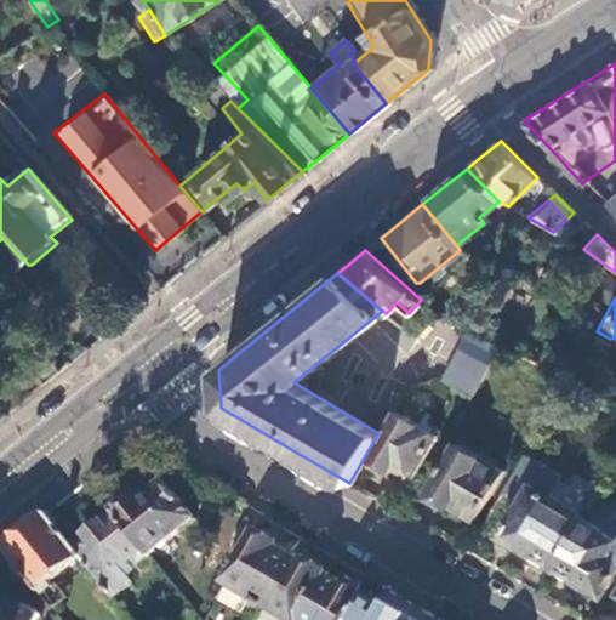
[(471,394),(500,342),(467,326),(439,379),(471,394)]
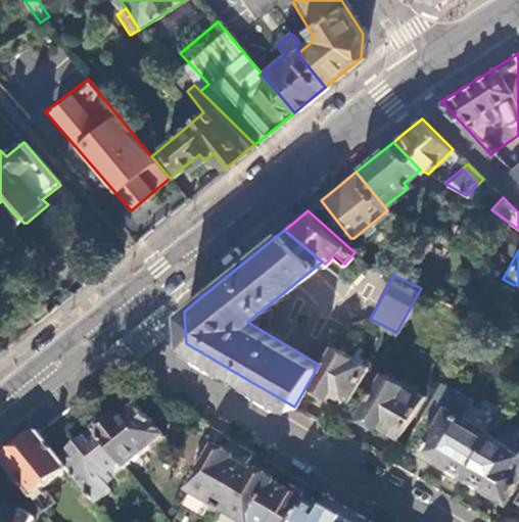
[(330,344),(319,365),(309,382),(329,395),(332,389),(346,397),(365,365),(330,344)]
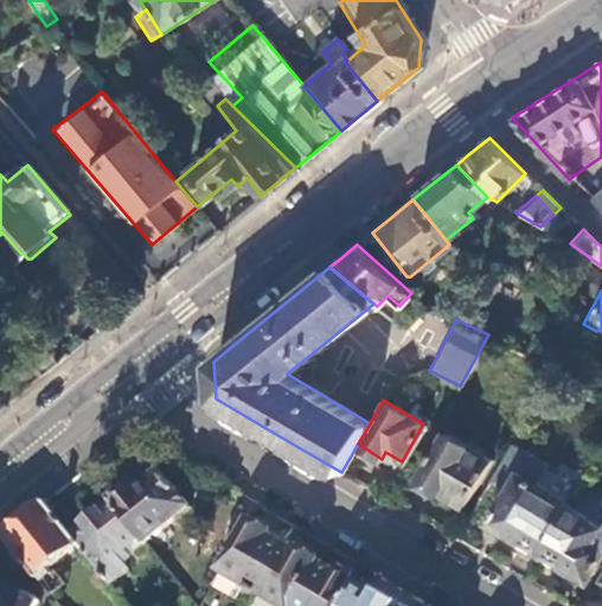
[(415,478),(461,505),(490,459),(443,431),(415,478)]
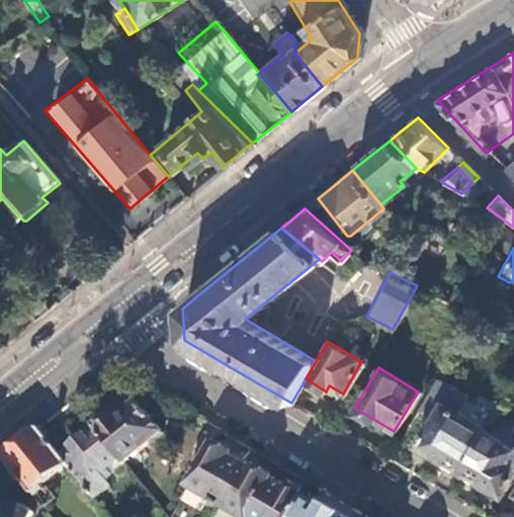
[(110,411),(92,426),(117,457),(121,462),(160,432),(136,402),(122,412),(119,410),(111,412),(110,411)]
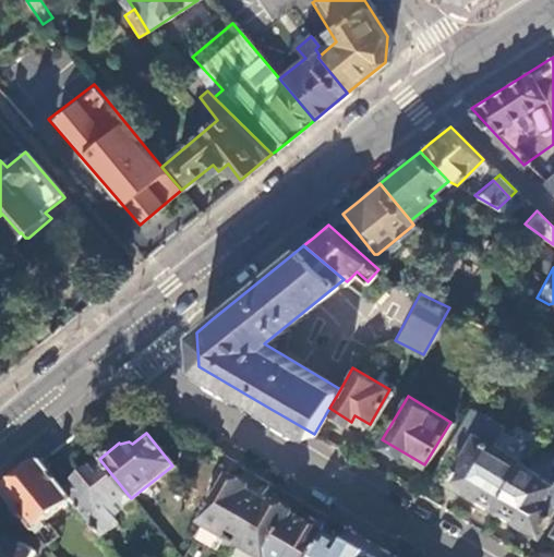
[(464,496),(491,512),(520,463),(521,460),(474,433),(448,479),(468,491),(464,496)]
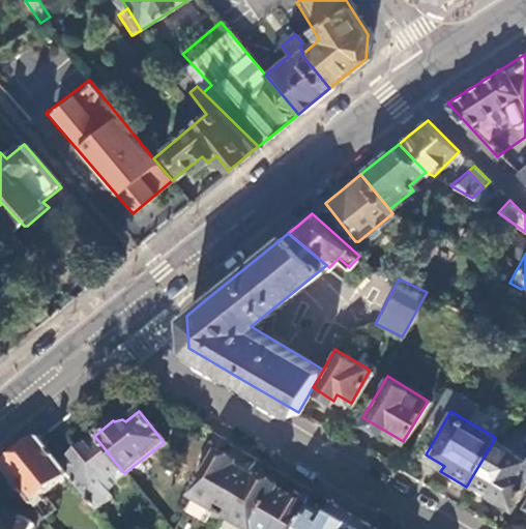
[(295,417),(289,437),(303,442),(310,422),(295,417)]
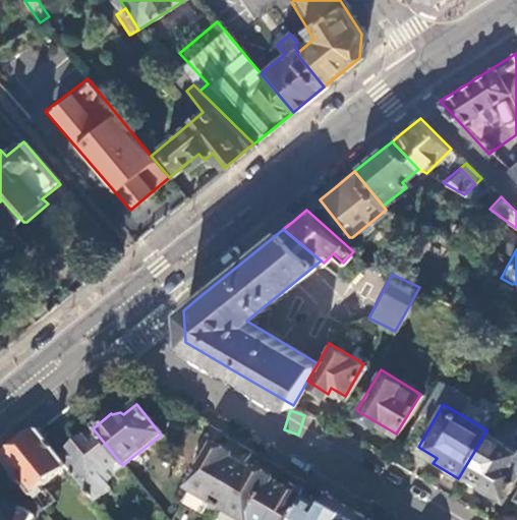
[(220,432),(205,423),(190,448),(206,457),(212,446),(220,432)]
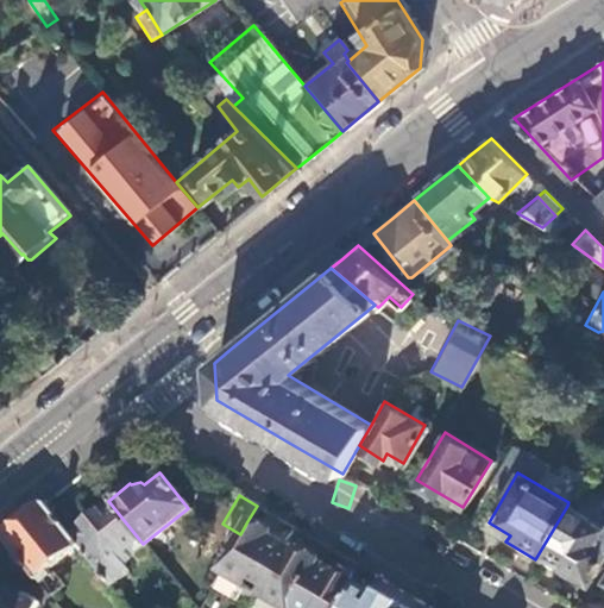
[(603,514),(603,513),(573,495),(568,502),(567,506),(599,525),(603,514)]
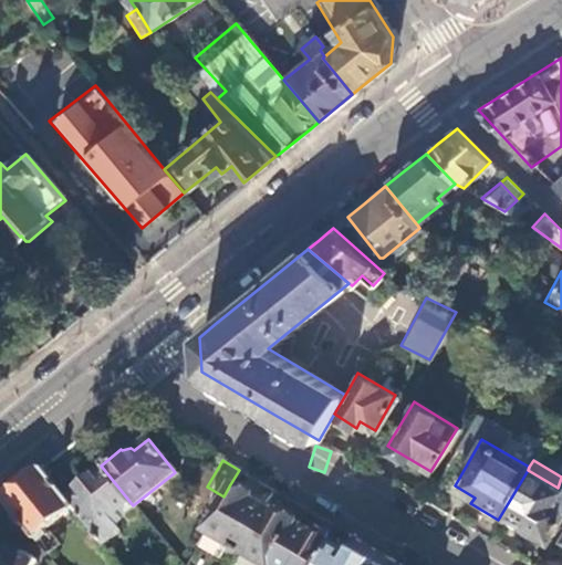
[(128,500),(101,466),(62,495),(71,506),(100,543),(116,530),(111,523),(117,519),(116,518),(113,513),(128,500)]
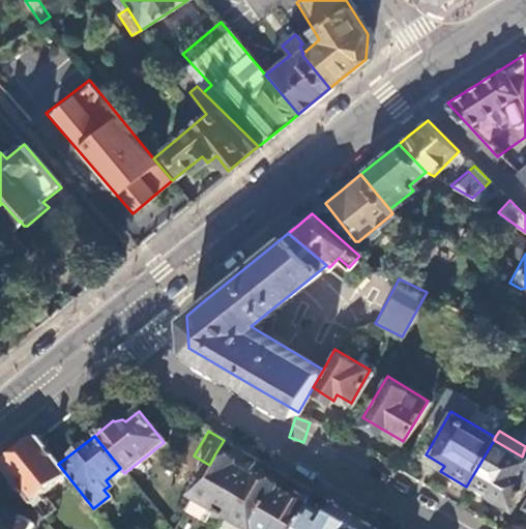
[(58,464),(35,437),(15,454),(0,466),(30,504),(66,474),(58,464)]
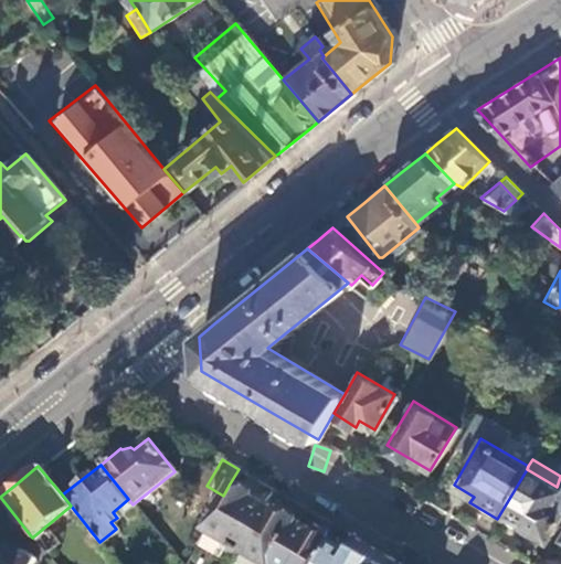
[(527,469),(497,519),(526,536),(530,529),(547,539),(560,512),(560,504),(553,501),(560,489),(557,487),(527,469)]
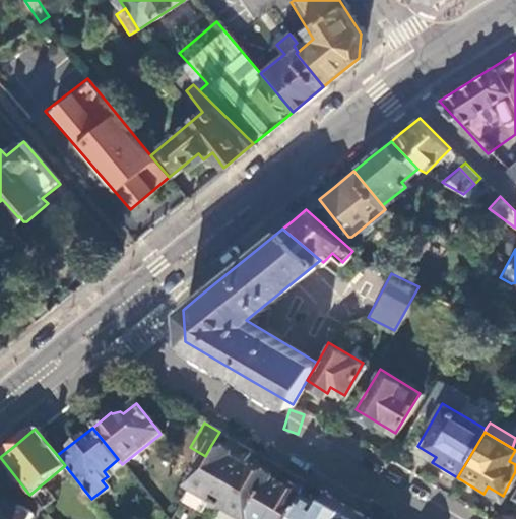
[(231,457),(211,445),(205,456),(201,462),(186,490),(215,507),(240,464),(230,459),(231,457)]
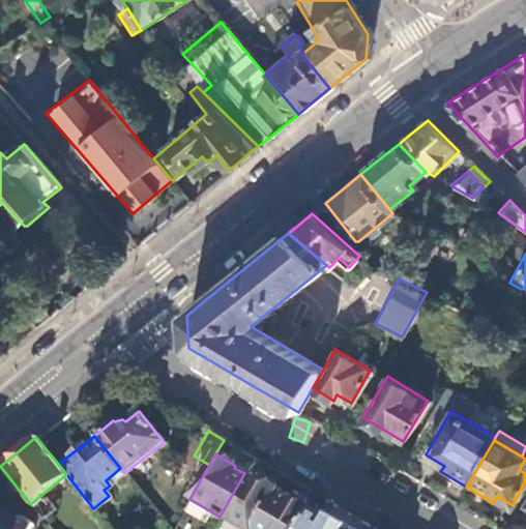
[(209,465),(194,456),(190,463),(205,471),(209,465)]
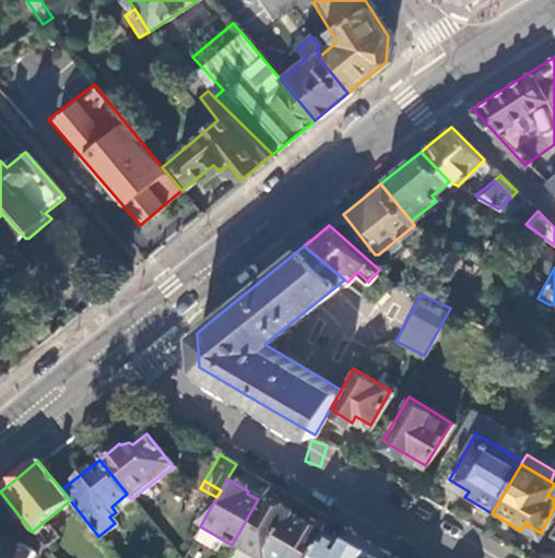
[(115,511),(131,499),(127,494),(111,507),(115,511)]
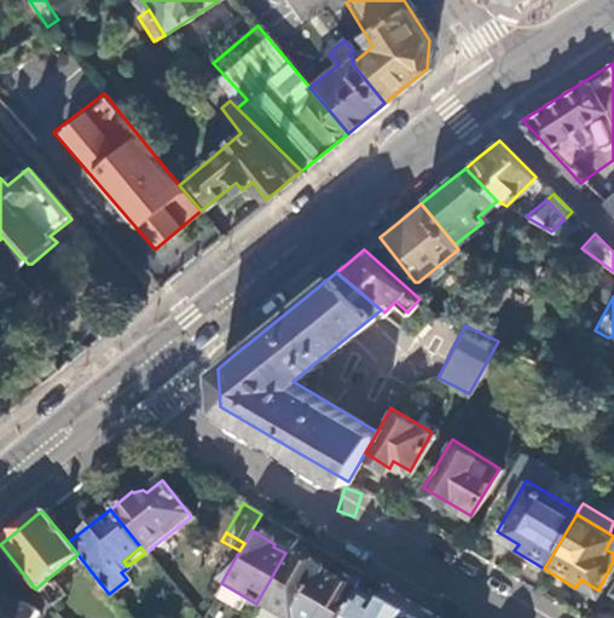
[(285,553),(256,604),(281,617),(295,617),(323,572),(299,558),(296,560),(285,553)]
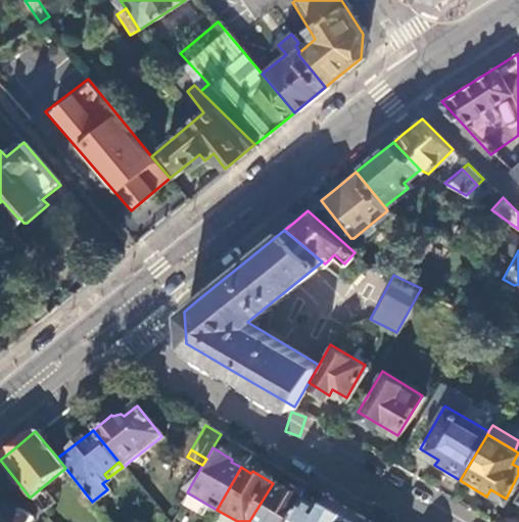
[(273,483),(249,521),(298,521),(309,505),(273,483)]
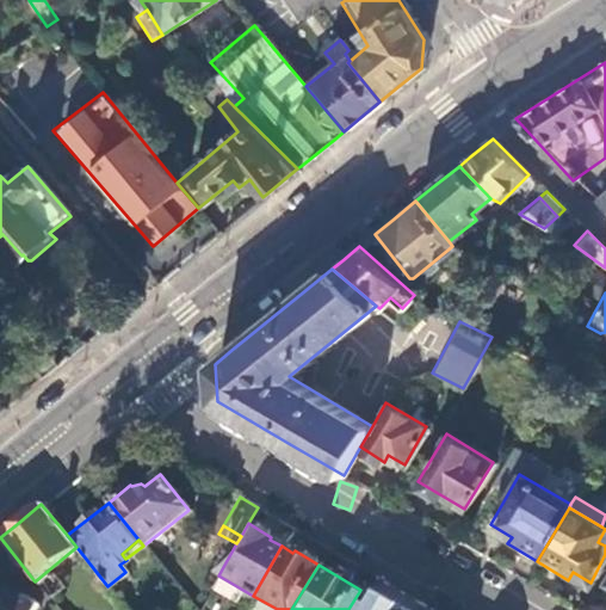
[(35,603),(0,587),(0,609),(33,609),(36,605),(35,603)]
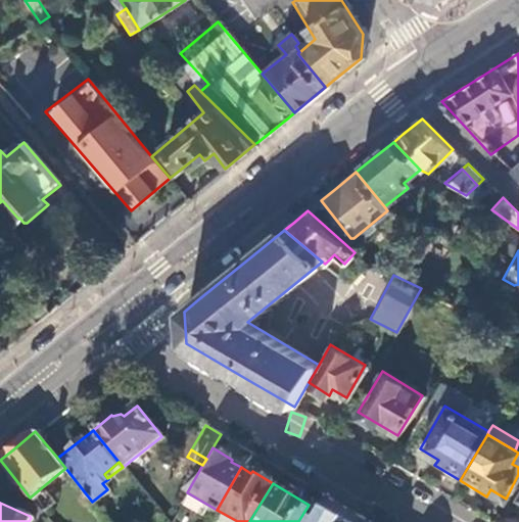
[(309,505),(298,521),(345,521),(323,509),(319,510),(309,505)]
